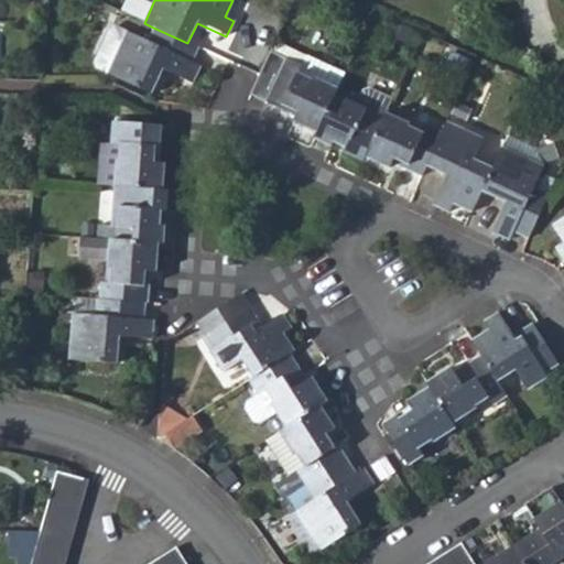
[(107,75),(127,33),(115,28),(108,31),(94,63),(95,69),(107,75)]
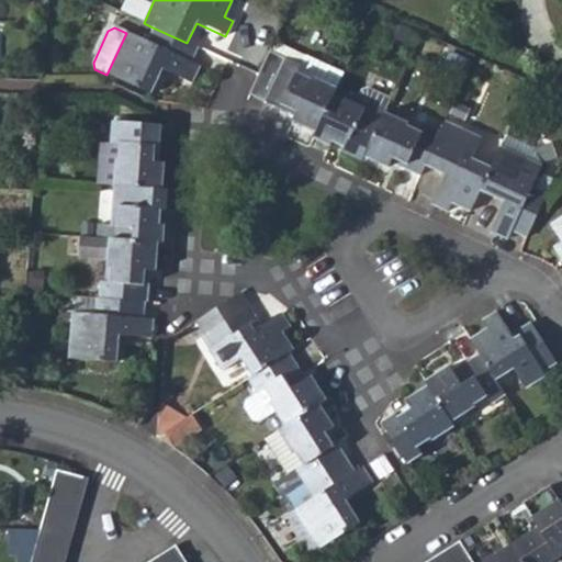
[(191,63),(198,47),(187,43),(153,27),(146,42),(126,33),(107,75),(150,94),(161,71),(191,83),(199,66),(191,63)]
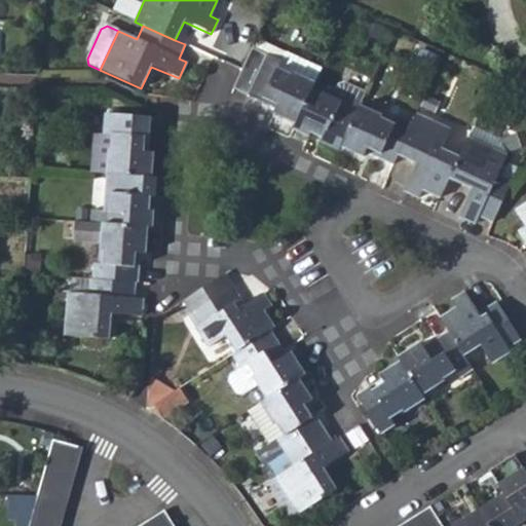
[(295,124),(311,87),(321,70),(286,53),(282,62),(251,47),(240,71),(232,87),(275,108),(272,113),(295,124)]
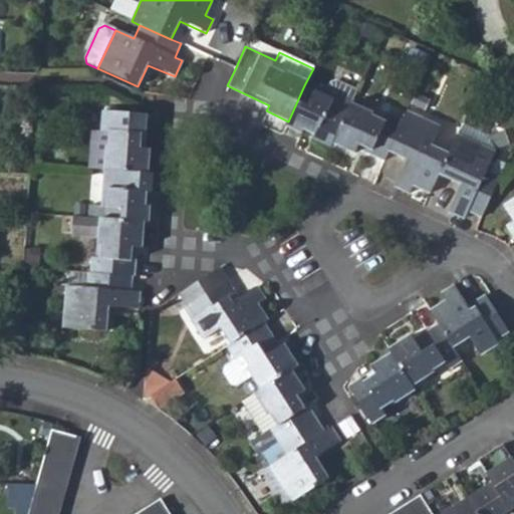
[(327,92),(350,103),(356,90),(337,81),(332,82),(327,92)]
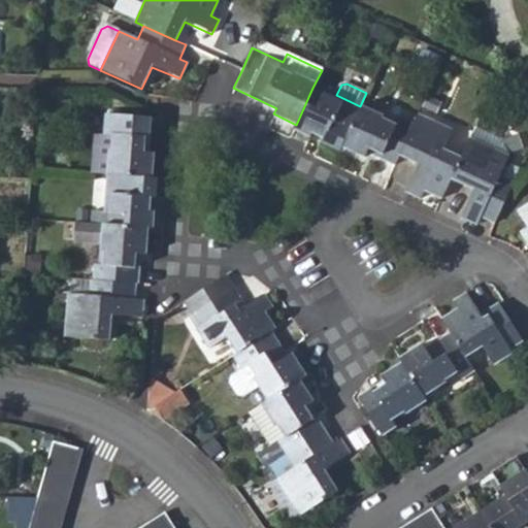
[(311,133),(340,147),(360,106),(336,95),(326,90),(324,94),(312,88),(296,125),(293,130),(308,138),(311,133)]
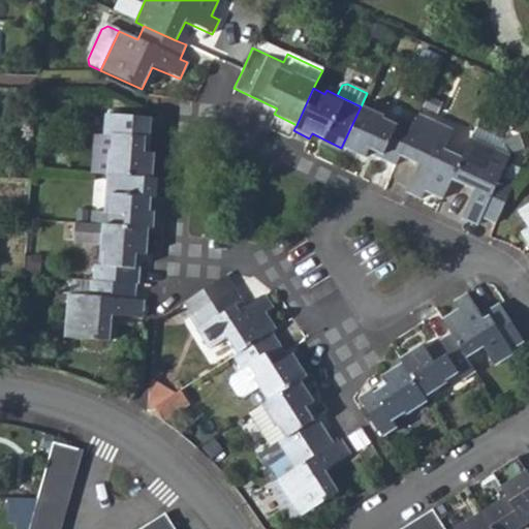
[(368,154),(395,166),(399,157),(414,126),(400,119),(396,126),(383,120),(383,117),(361,106),(341,148),(365,158),(368,154)]
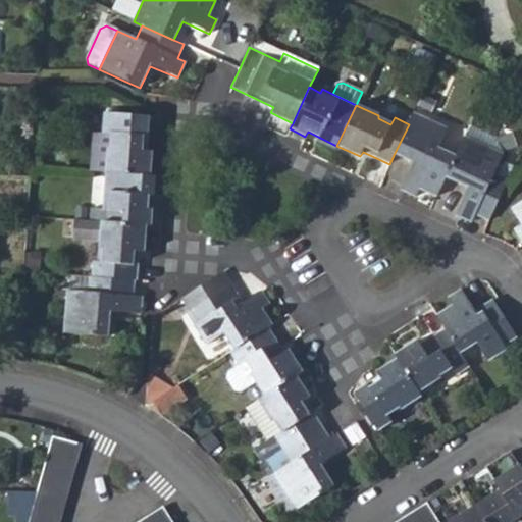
[(107,149),(106,172),(151,176),(153,152),(148,152),(150,116),(106,112),(104,133),(104,135),(112,136),(110,149),(107,149)]
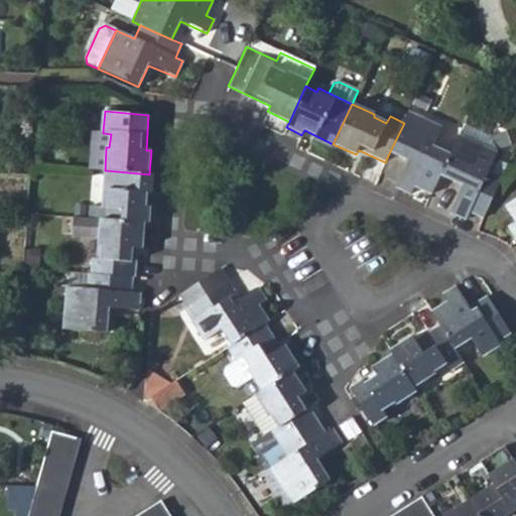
[(415,186),(431,195),(439,177),(449,155),(433,147),(441,128),(408,113),(404,123),(389,153),(407,161),(396,187),(411,195),(415,186)]
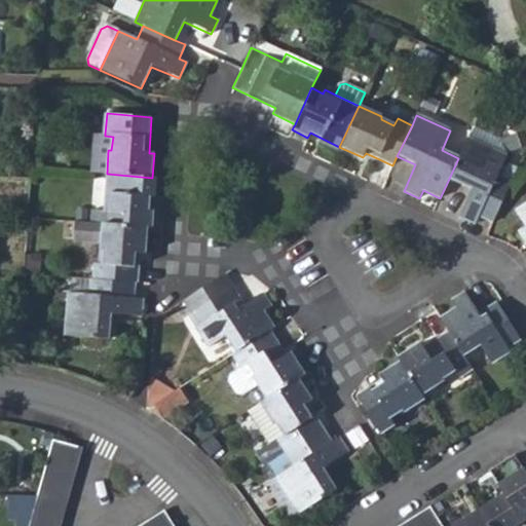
[(479,216),(493,222),(512,184),(496,177),(506,155),(497,127),(488,133),(474,126),(458,158),(448,181),(471,191),(458,218),(475,224),(479,216)]
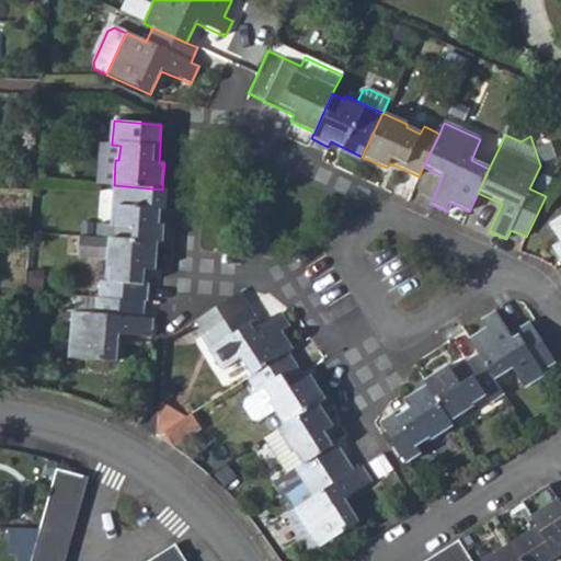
[(112,142),(101,141),(96,184),(114,185),(115,160),(118,160),(121,146),(112,145),(112,142)]
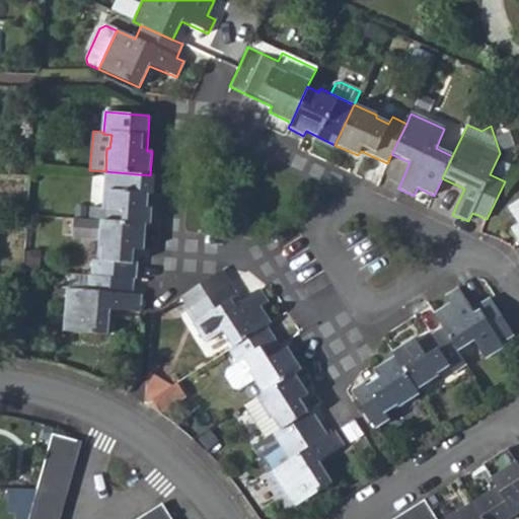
[(105,222),(145,225),(150,226),(151,207),(147,207),(150,175),(105,171),(102,210),(90,208),(89,221),(101,222),(105,222)]
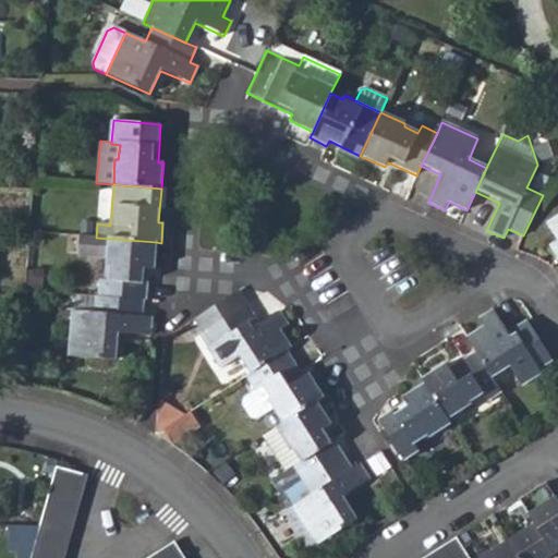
[(557,259),(557,217),(546,225),(556,241),(548,246),(557,259)]
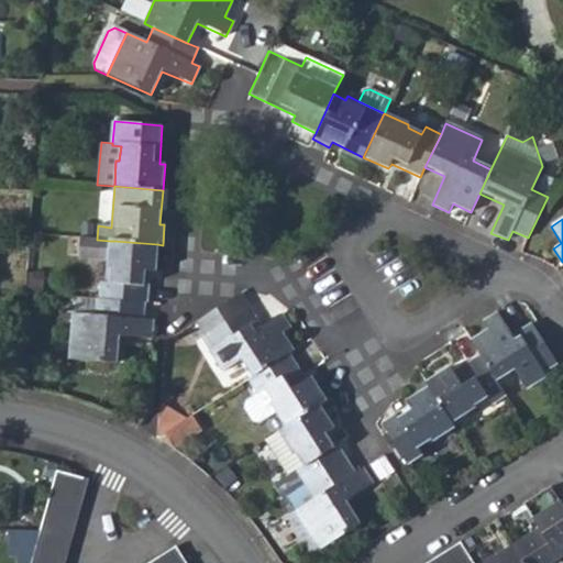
[(110,267),(109,283),(101,283),(99,299),(146,304),(151,272),(154,273),(157,244),(114,241),(110,241),(79,239),(77,257),(107,261),(107,267),(110,267)]
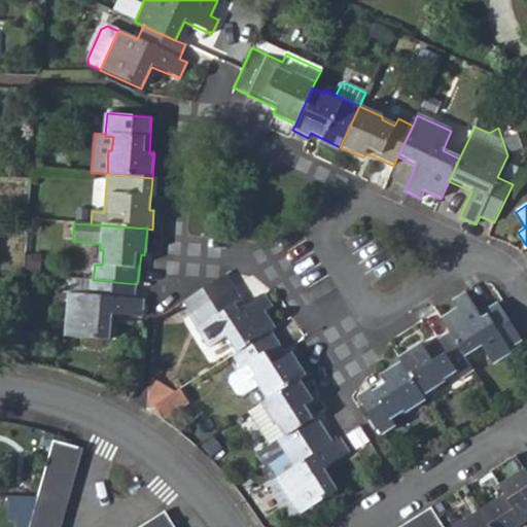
[(32,272),(43,272),(45,252),(34,251),(32,272)]
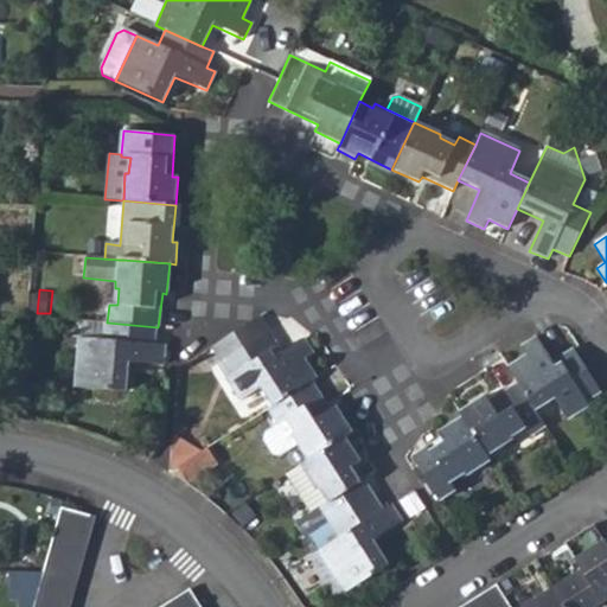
[(264,333),(255,319),(218,343),(228,356),(221,360),(230,376),(224,379),(238,402),(261,387),(273,407),(312,381),(337,365),(315,332),(304,339),(279,356),(264,333)]
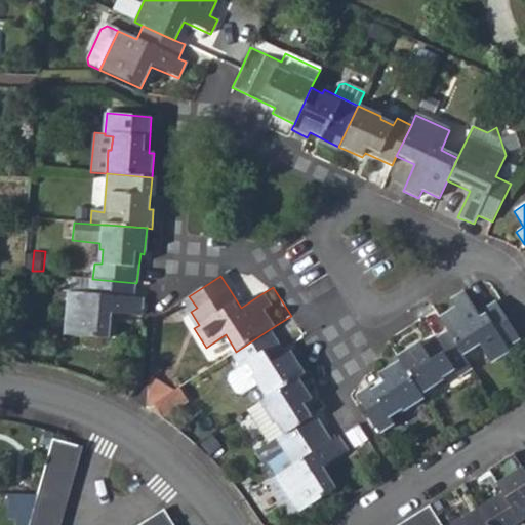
[(135,298),(136,283),(92,279),(89,279),(87,293),(67,292),(65,335),(109,339),(111,314),(142,316),(144,299),(135,298)]
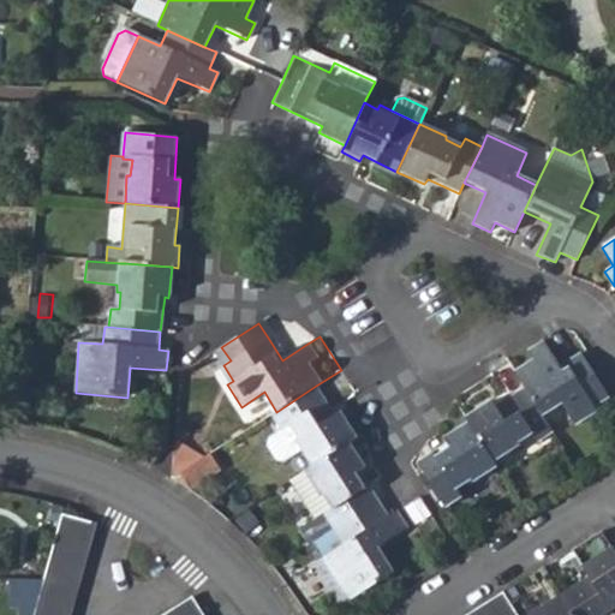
[(531,362),(514,374),(524,389),(543,419),(563,407),(578,427),(597,413),(595,407),(607,399),(580,356),(562,369),(544,341),(529,353),(531,362)]
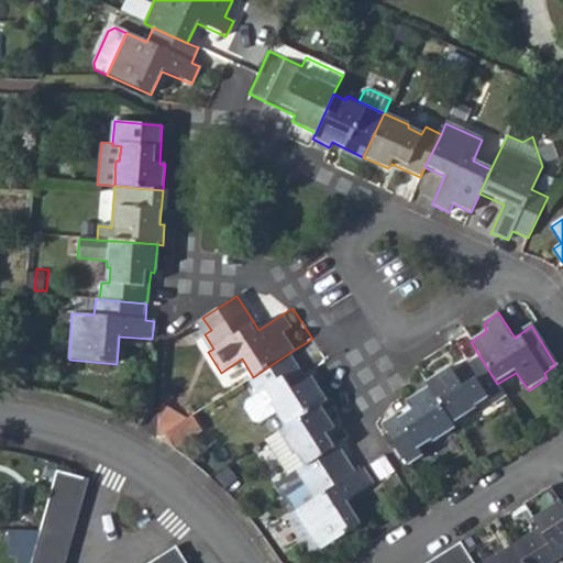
[(308,381),(289,353),(253,377),(246,381),(257,395),(265,392),(273,401),(271,403),(275,410),(287,429),(321,407),(329,403),(311,378),(308,381)]
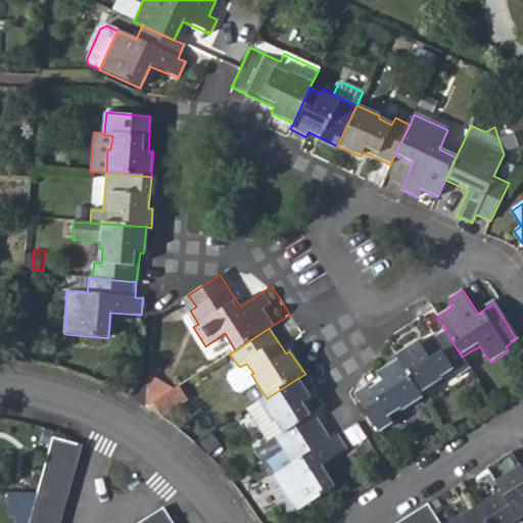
[(419,342),(396,357),(399,362),(421,395),(442,381),(440,379),(452,371),(457,378),(470,370),(462,357),(445,331),(422,346),(419,342)]
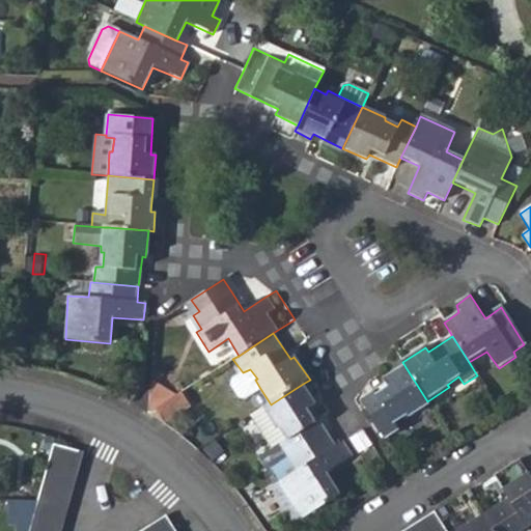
[(408,418),(429,404),(427,401),(406,367),(385,381),(387,385),(362,401),(386,439),(398,430),(394,423),(407,416),(408,418)]
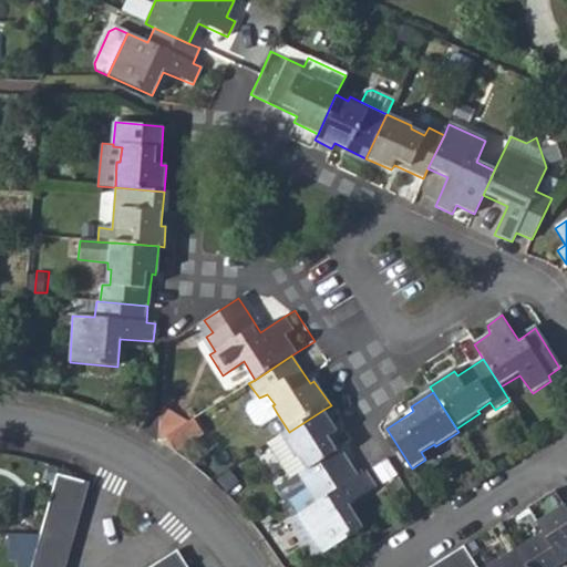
[(251,425),(258,426),(277,413),(272,405),(275,404),(267,394),(259,398),(245,405),(244,413),(251,425)]
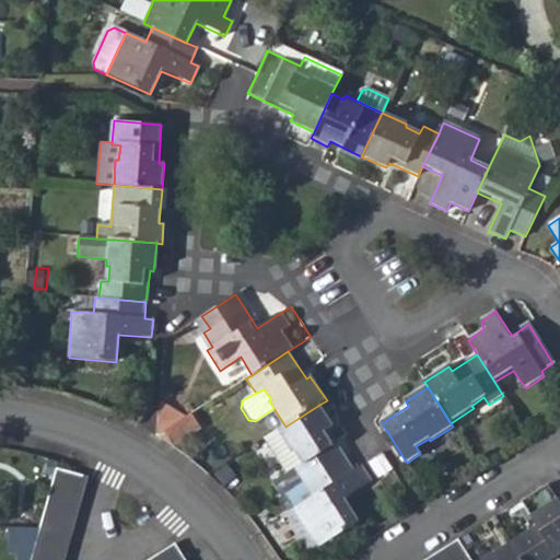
[(185,417),(159,405),(156,435),(162,432),(185,417)]
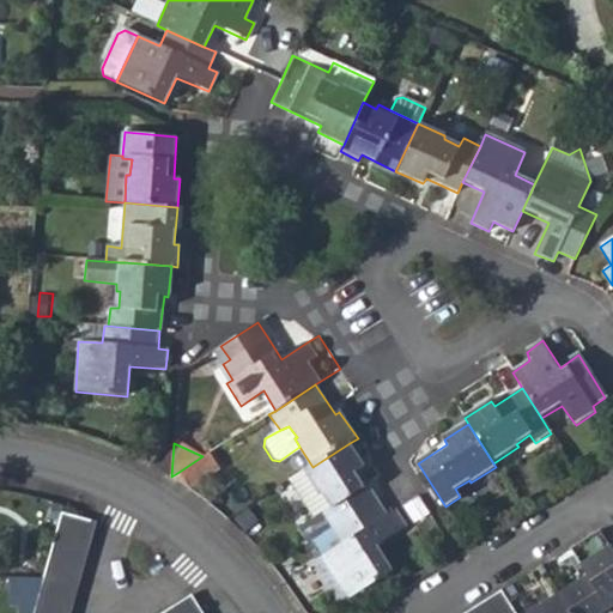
[(365,466),(350,443),(313,467),(289,481),(313,517),(325,511),(335,527),(378,498),(360,469),(365,466)]
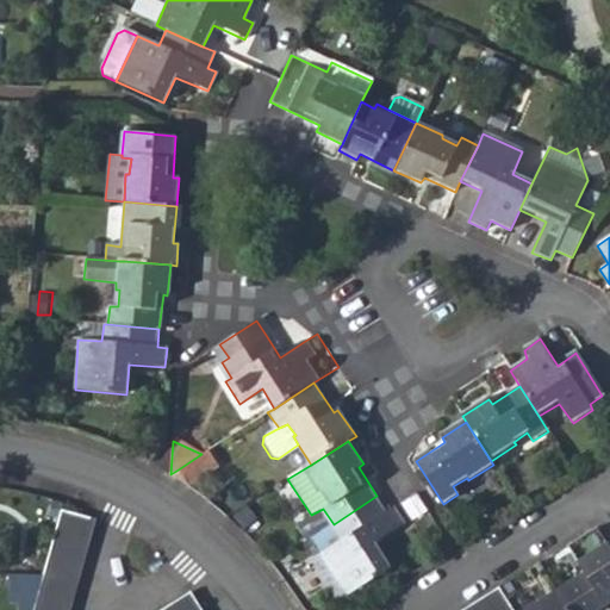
[(218,467),(209,449),(201,454),(176,471),(186,487),(218,467)]
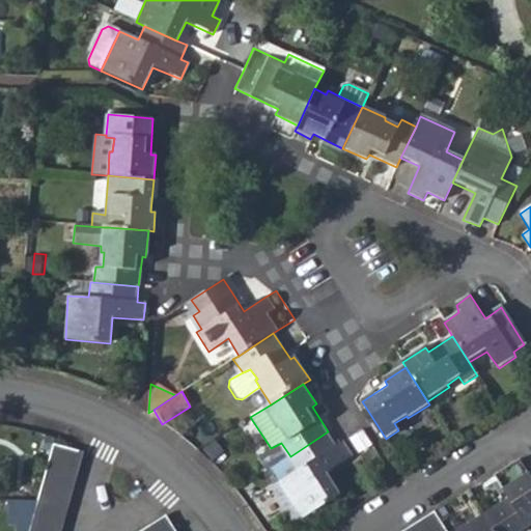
[(354,456),(344,441),(336,445),(328,431),(290,456),(272,468),(280,481),(303,518),(341,493),(330,473),(354,456)]
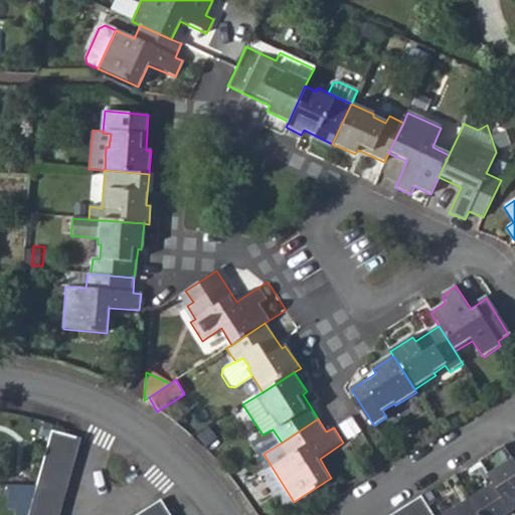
[(194,436),(201,449),(216,439),(208,427),(194,436)]
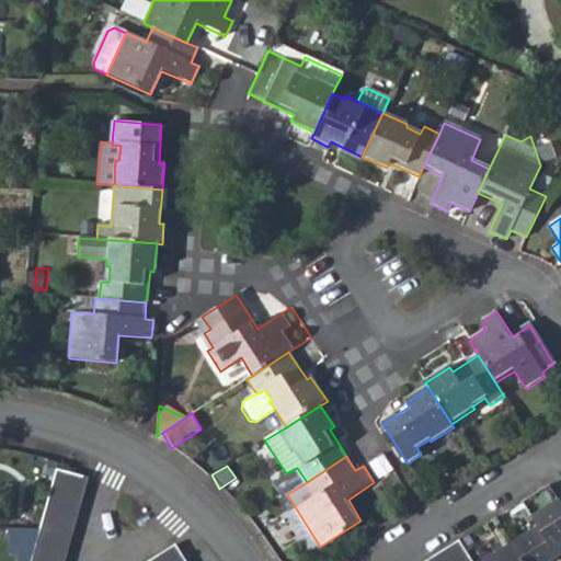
[(66,560),(88,479),(56,470),(38,530),(30,560),(66,560)]
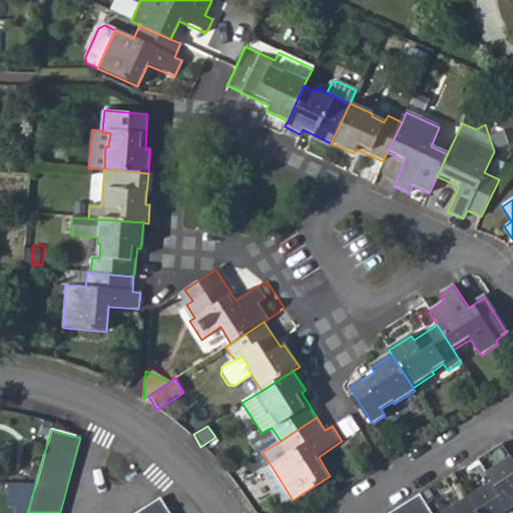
[(476,512),(502,512),(507,510),(512,506),(512,462),(502,446),(476,460),(491,484),(467,499),(476,512)]
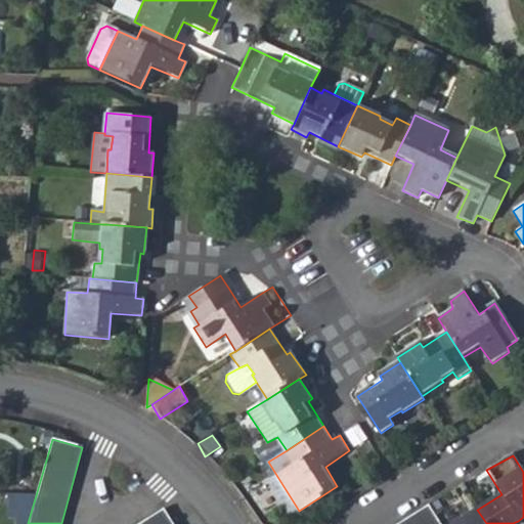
[(269,479),(292,515),(299,511),(276,475),(269,479)]
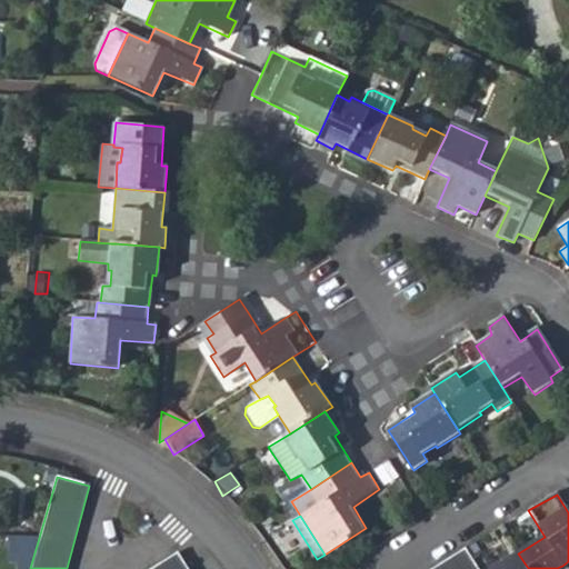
[(433,568),(478,568),(465,549),(433,568)]
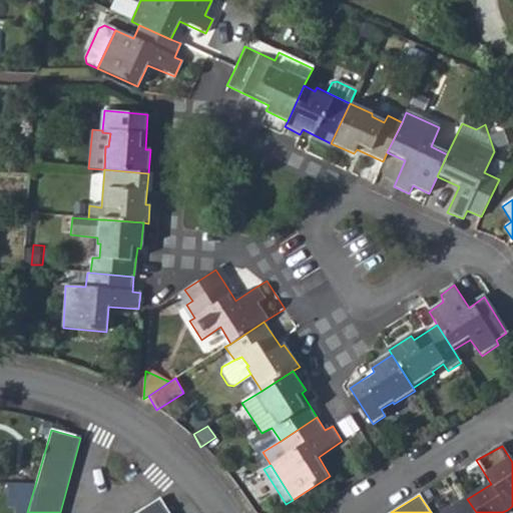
[(169,512),(161,499),(137,512),(169,512)]
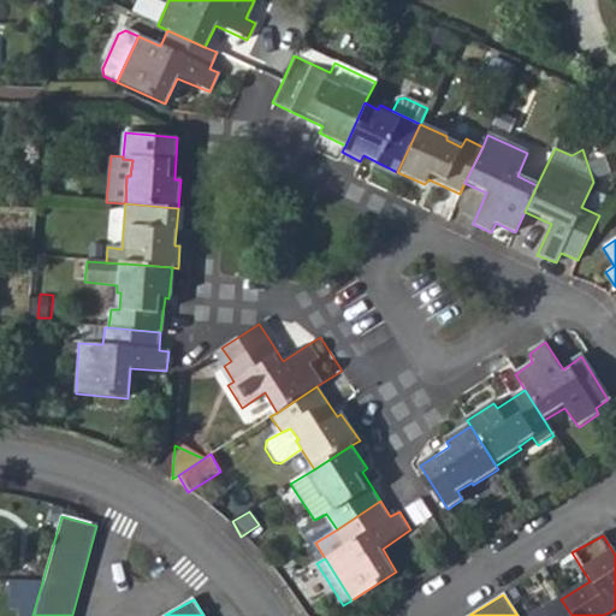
[(572,615),(561,599),(532,615),(572,615)]
